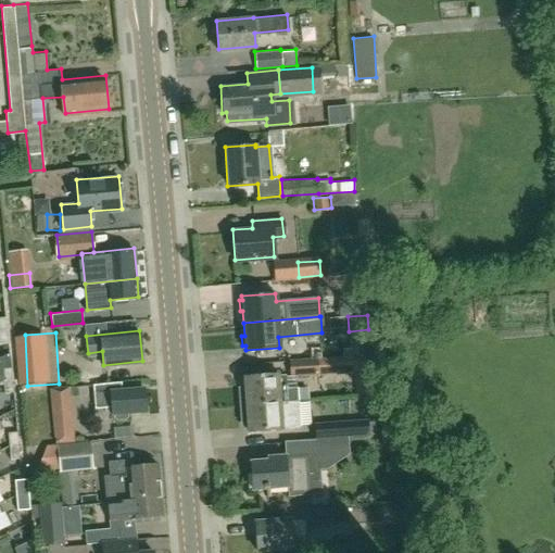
[(289,360),(291,375),(312,374),(312,372),(335,369),(335,367),(340,367),(339,355),(289,360)]
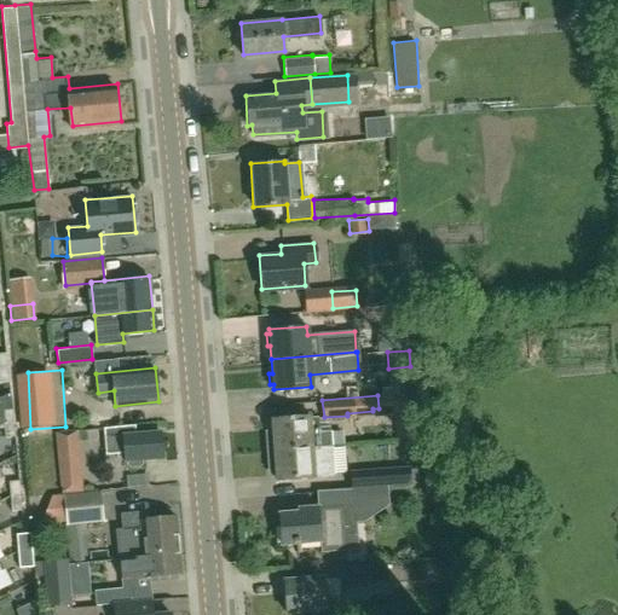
[(393,398),(396,439),(416,437),(413,395),(393,398)]
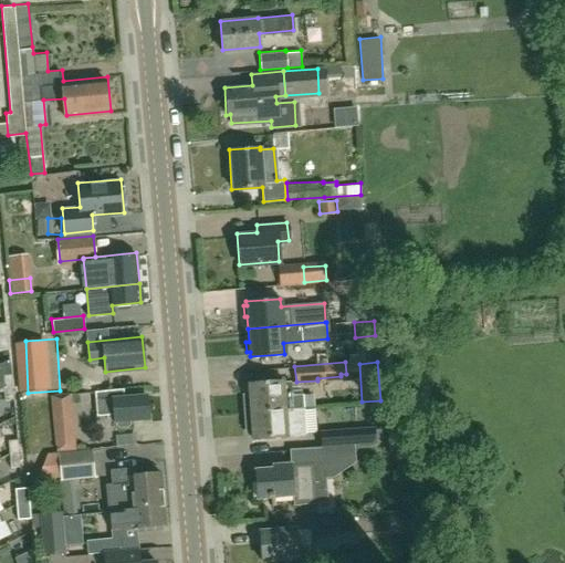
[(3,399),(13,398),(10,372),(1,373),(3,399)]
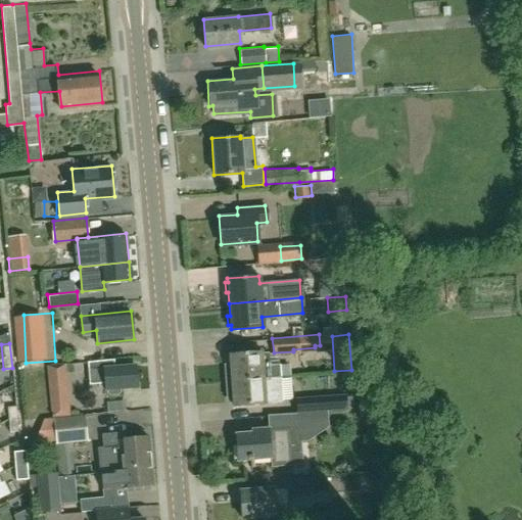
[(269,364),(269,352),(269,351),(229,355),(230,364),(224,364),(225,380),(279,375),(278,363),(269,364)]
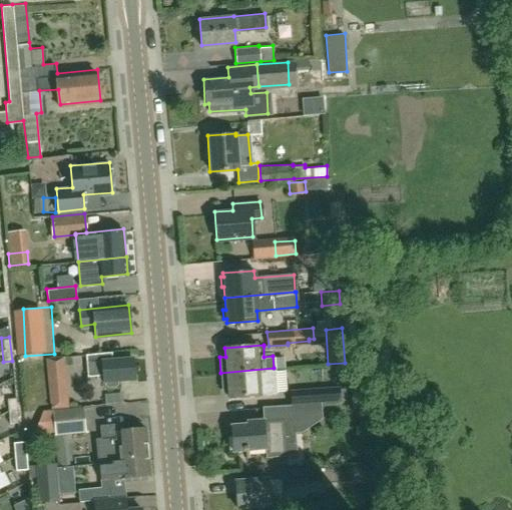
[(86,354),(87,361),(88,375),(103,374),(103,380),(105,380),(106,383),(108,385),(116,384),(118,382),(117,379),(135,377),(133,357),(111,359),(111,352),(102,352),(86,354)]
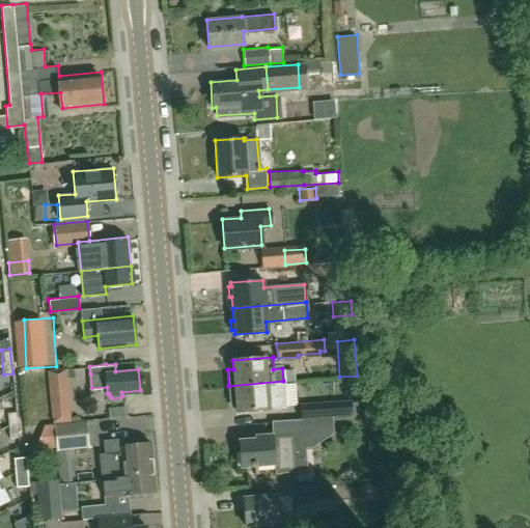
[(78,371),(59,372),(61,420),(80,419),(78,371)]
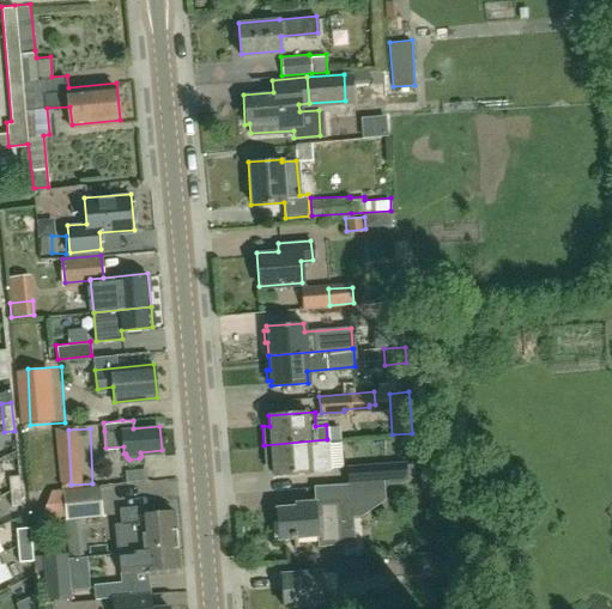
[(329,470),(327,439),(264,445),(266,464),(272,464),(273,474),(329,470)]
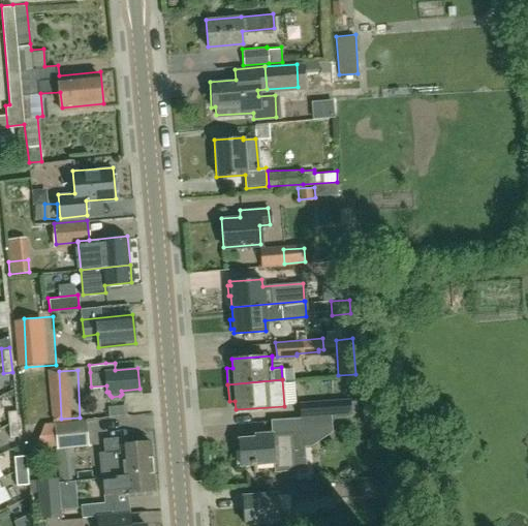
[(329,413),(349,412),(348,398),(300,401),(301,415),(308,415),(329,413)]
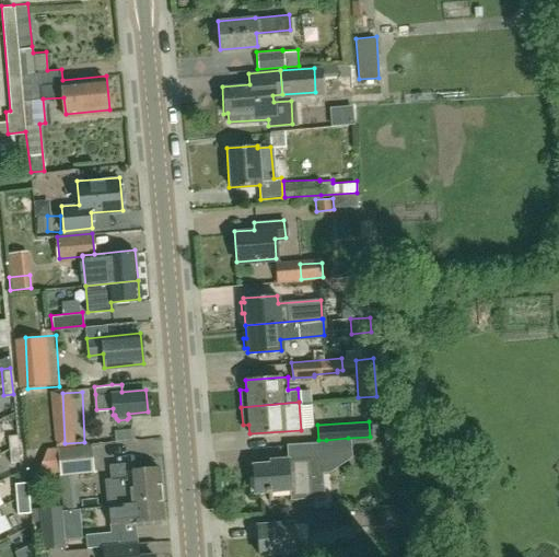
[(19,461),(16,434),(8,434),(10,462),(19,461)]
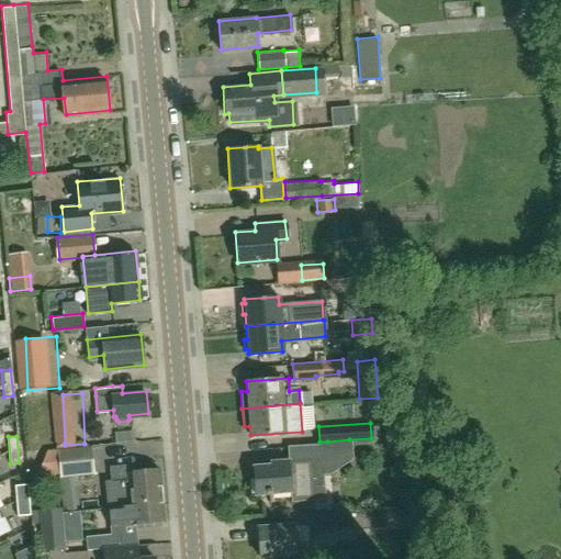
[(271,466),(254,467),(255,494),(291,492),(291,501),(310,500),(307,474),(323,473),(331,473),(339,462),(339,451),(349,450),(349,439),(327,442),(328,457),(317,458),(311,458),(288,460),(271,461),(271,466)]
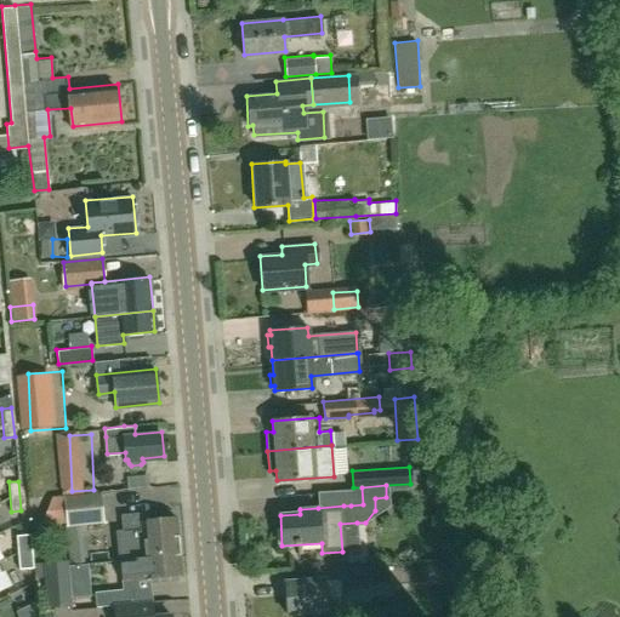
[(100,492),(63,496),(67,525),(102,521),(100,492)]
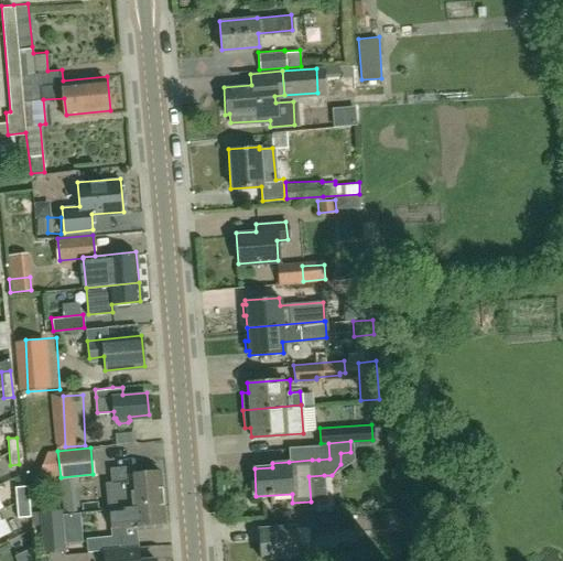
[(107,508),(108,507),(130,505),(130,506),(164,503),(161,471),(148,472),(147,463),(109,466),(110,481),(105,482),(107,508)]
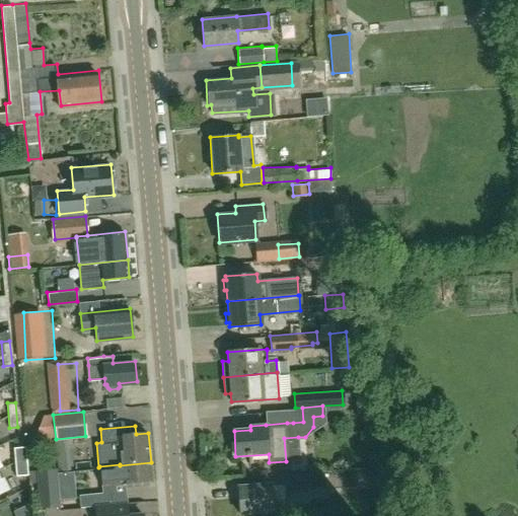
[(54,442),(58,471),(70,469),(66,440),(54,442)]
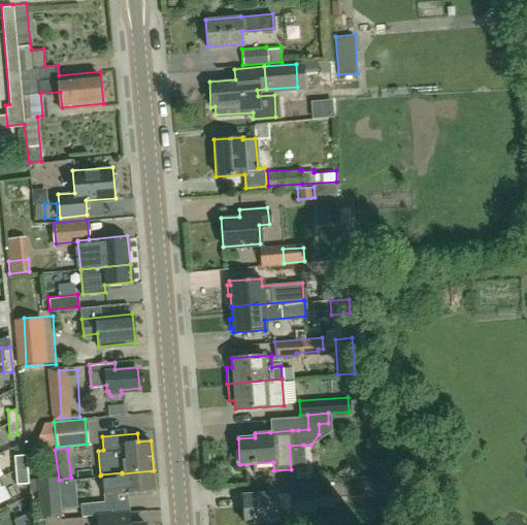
[(14,469),(27,468),(25,453),(13,454),(14,469)]
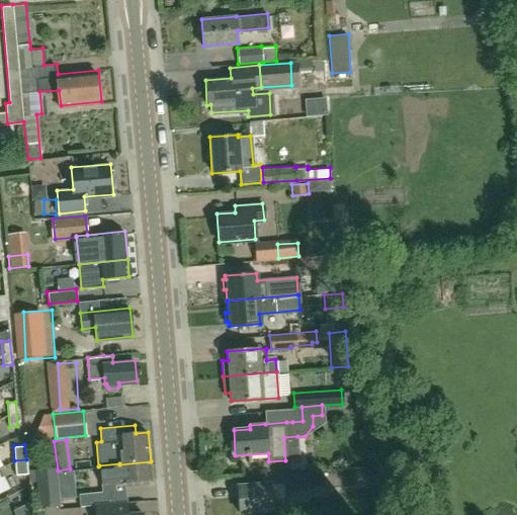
[(26,459),(14,460),(15,474),(27,473),(26,459)]
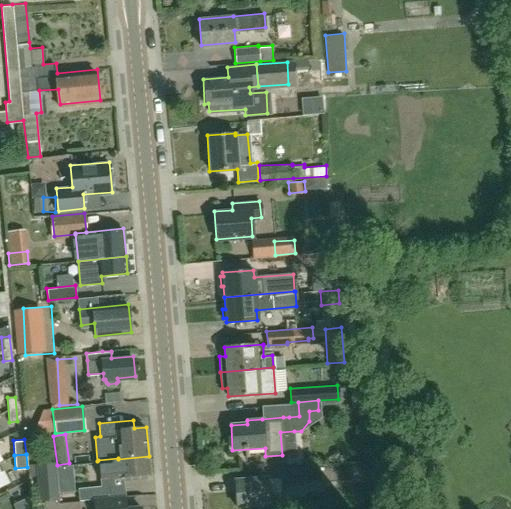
[(151,472),(149,456),(118,459),(118,458),(98,460),(100,477),(151,472)]
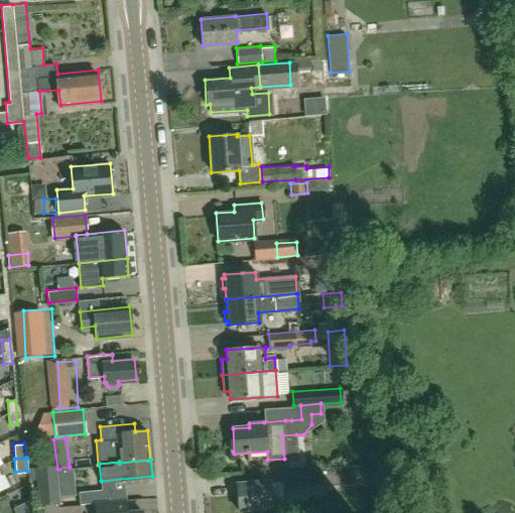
[(35,467),(27,468),(28,480),(36,479),(38,505),(58,504),(55,465),(35,467)]
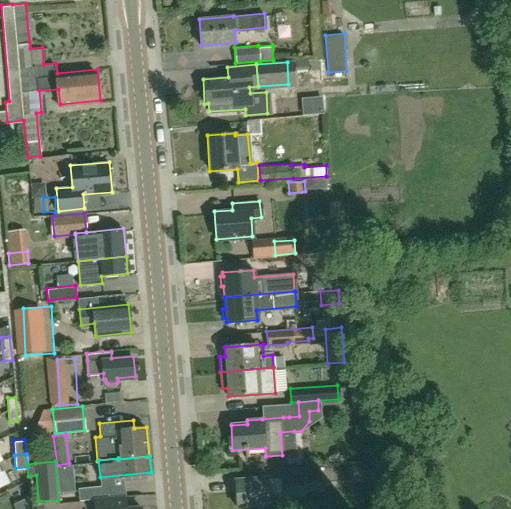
[(285,466),(287,482),(320,479),(318,464),(285,466)]
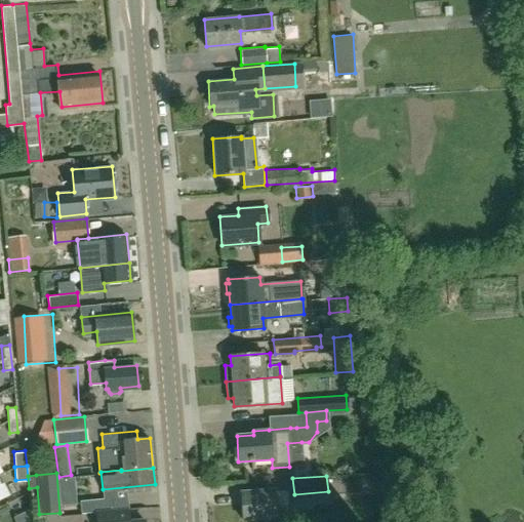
[(242,520),(276,517),(276,505),(287,504),(286,489),(240,492),(242,520)]
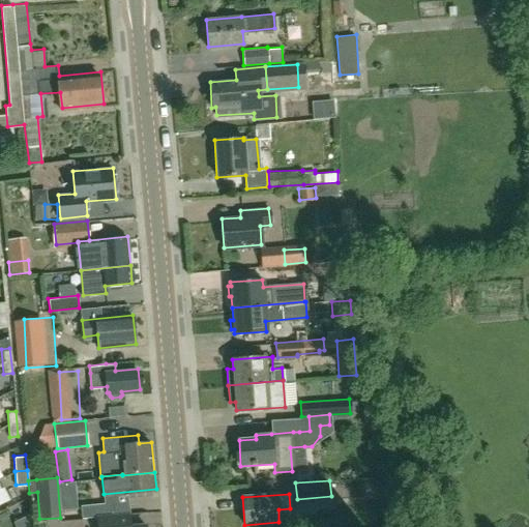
[(105,502),(80,504),(80,505),(82,517),(97,516),(110,515),(109,502),(105,502)]
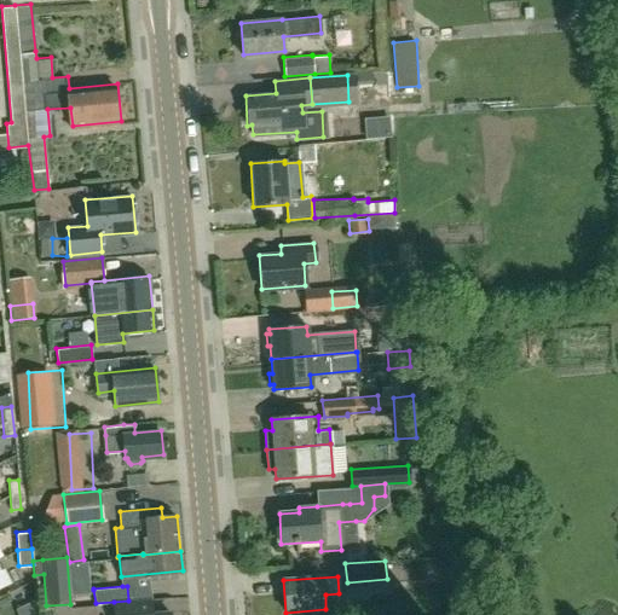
[(36,614),(36,598),(15,608),(17,614),(36,614)]
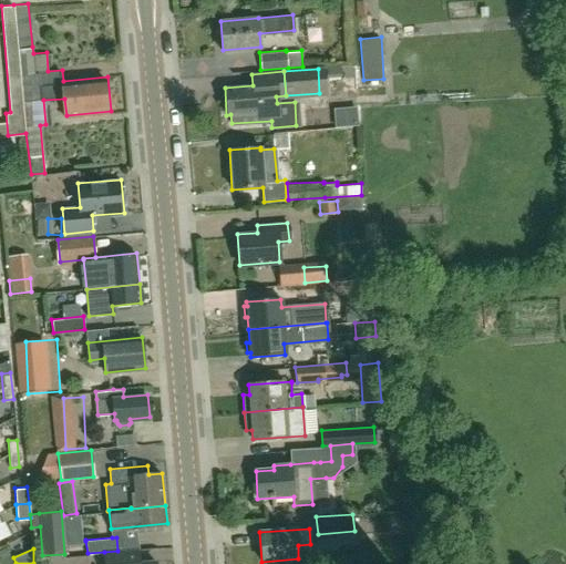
[(105,563),(156,563),(156,561),(140,562),(139,550),(117,551),(104,552),(105,563)]
